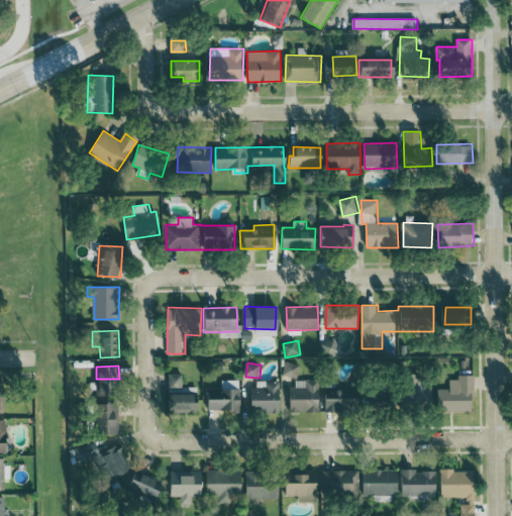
[(184,389),(184,374),(169,374),(169,389),(184,389)]
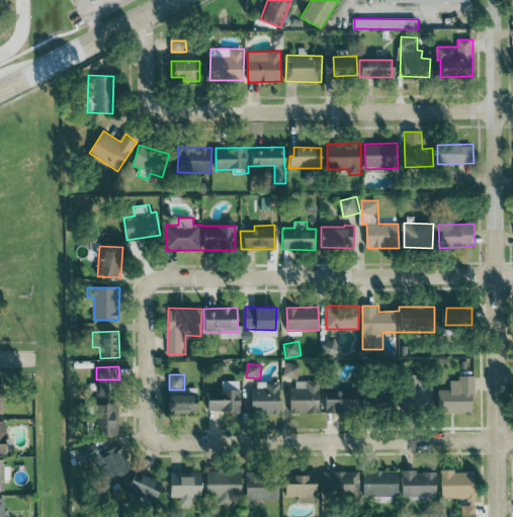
[(406,375),(406,406),(429,406),(430,376),(406,375)]
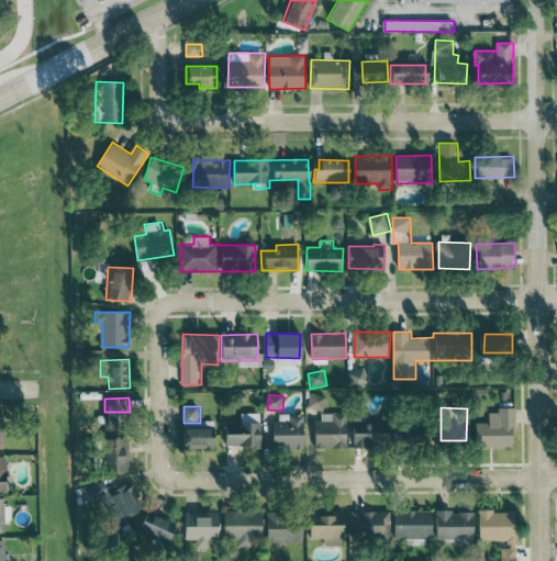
[(476,447),(513,448),(513,433),(516,433),(517,408),(501,408),(500,413),(491,413),(490,424),(477,423),(476,447)]
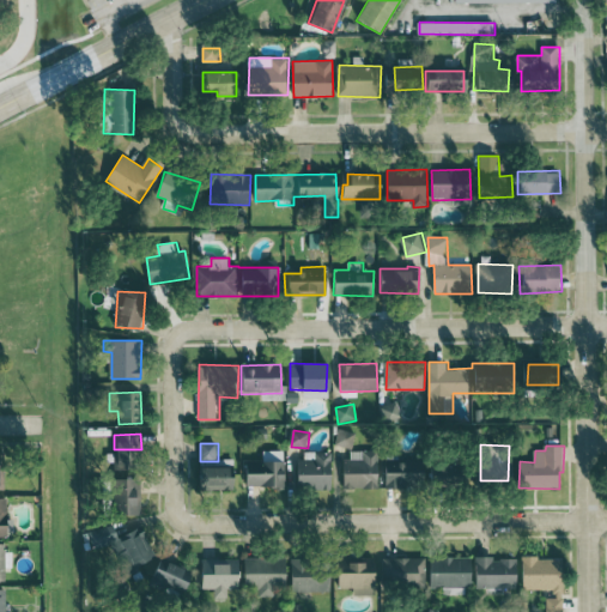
[(286,488),(286,450),(277,450),(277,461),(244,461),(246,488),(286,488)]
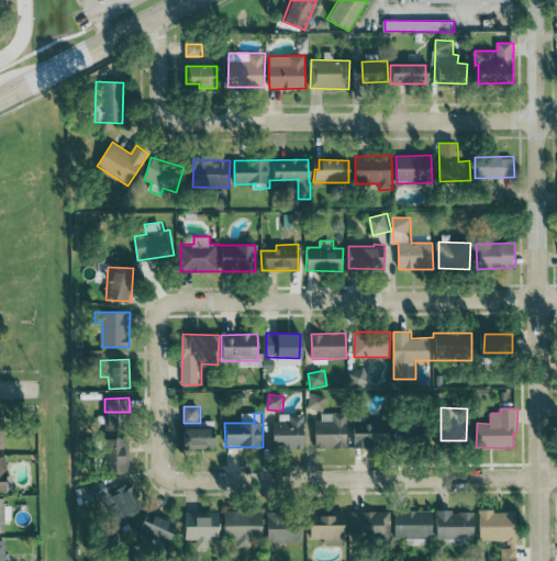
[(347,448),(348,414),(324,414),(323,422),(315,422),(315,448),(347,448)]
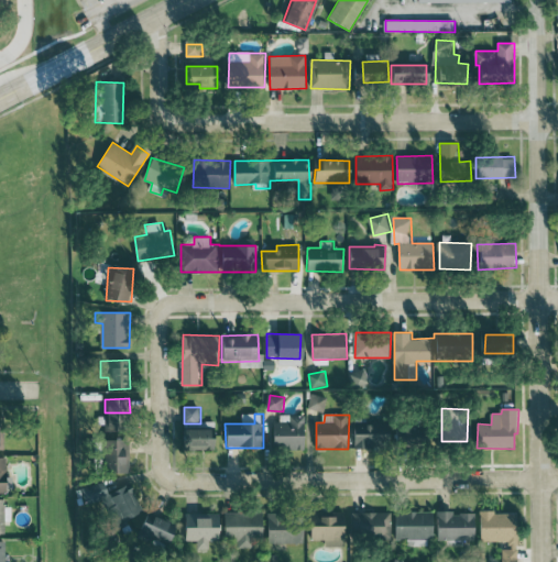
[(305,450),(306,416),(282,416),(282,423),(273,423),(273,449),(305,450)]
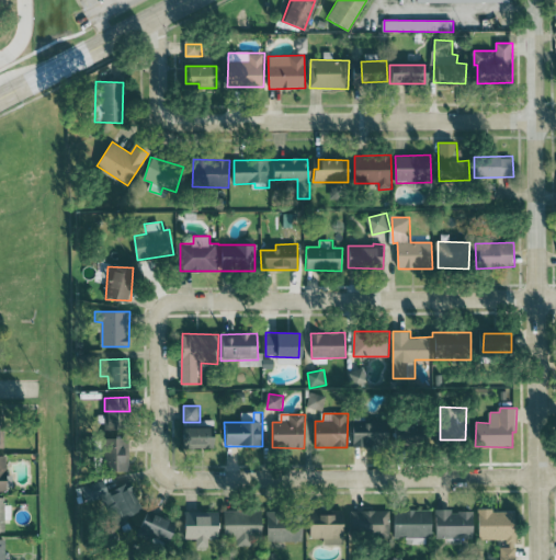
[(363,418),(352,416),(351,446),(384,447),(385,423),(363,423),(363,418)]
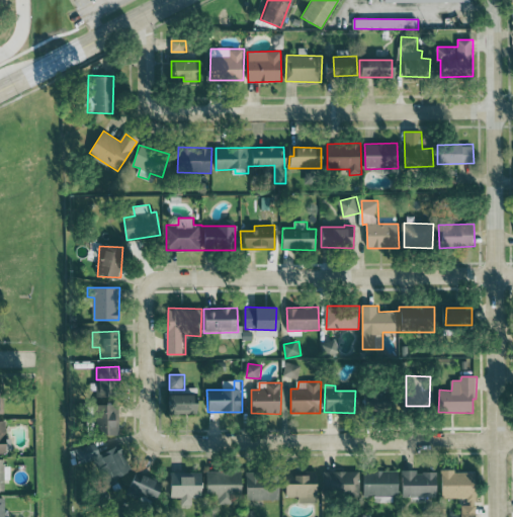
[(362,409),(395,410),(395,404),(381,403),(381,395),(362,394),(362,409)]
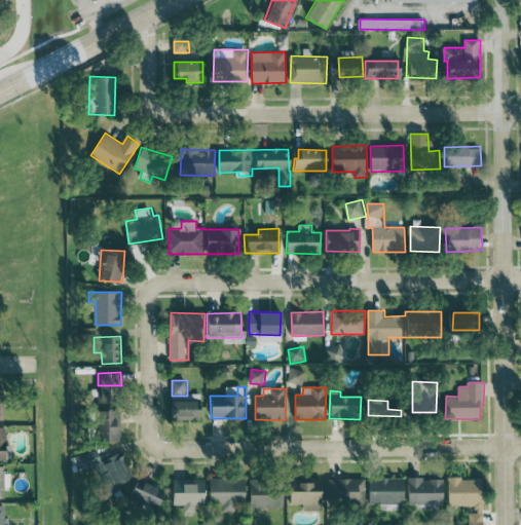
[(171,402),(171,421),(202,420),(201,401),(171,402)]
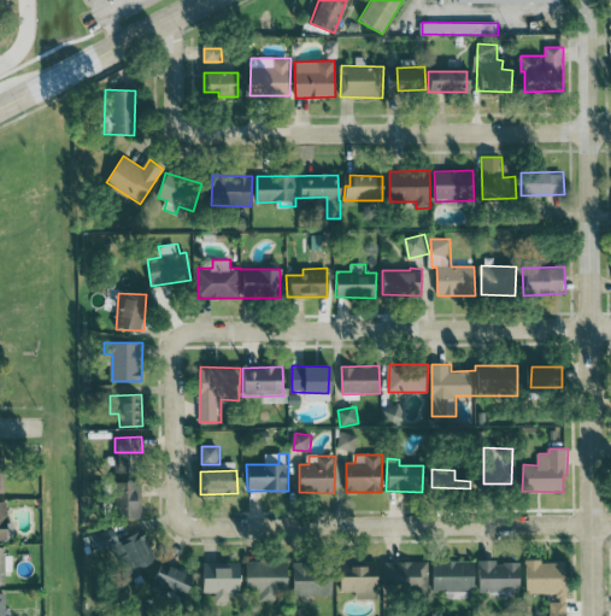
[(137,482),(111,482),(111,520),(139,520),(137,482)]
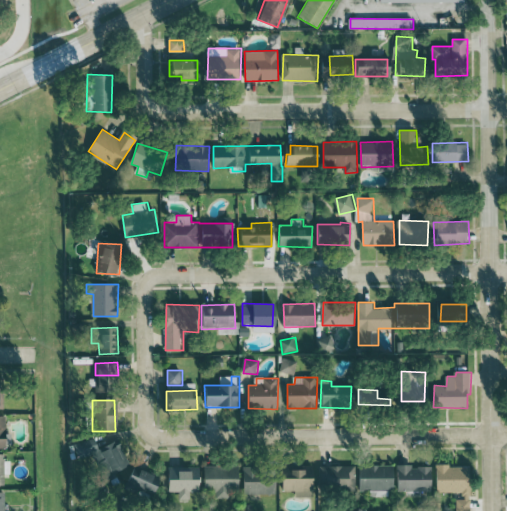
[(0,418),(0,437),(0,436),(0,450),(13,451),(12,417),(0,416),(0,418)]
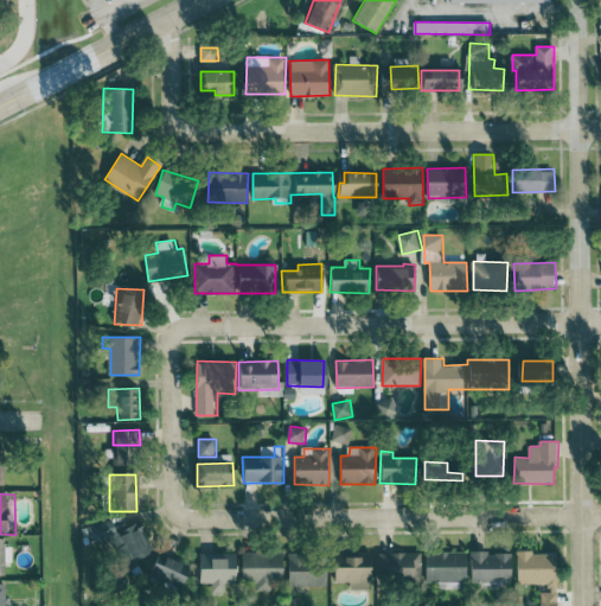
[(140,524),(116,533),(113,520),(87,530),(93,546),(113,538),(122,566),(151,555),(140,524)]
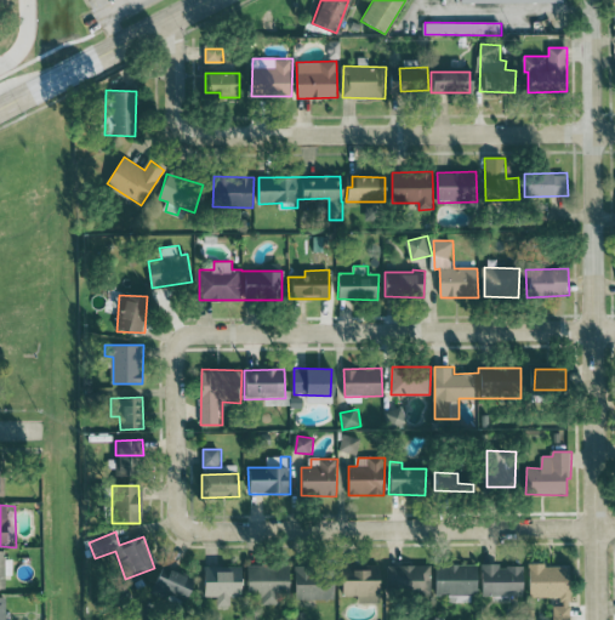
[(184,601),(194,581),(161,564),(152,585),(184,601)]
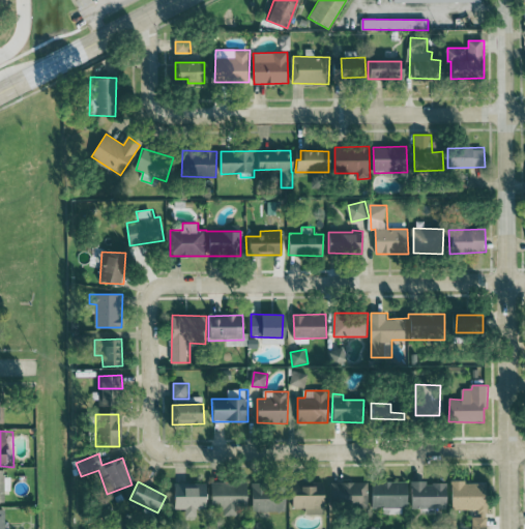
[(244,517),(245,482),(212,481),(211,510),(224,510),(224,516),(244,517)]
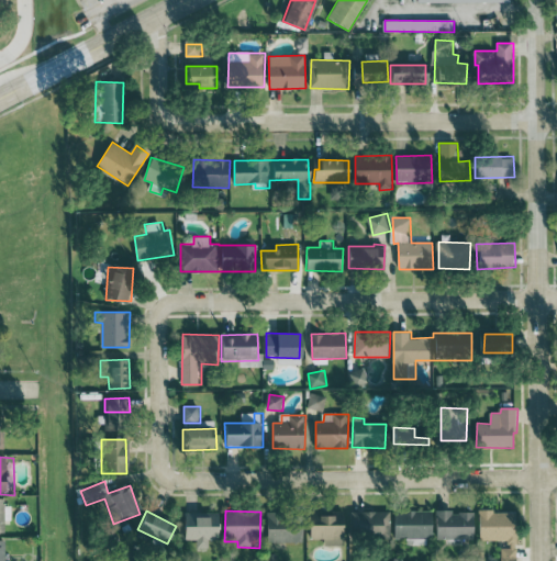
[(325,539),(325,546),(344,546),(343,511),(332,512),(332,515),(308,515),(308,540),(325,539)]
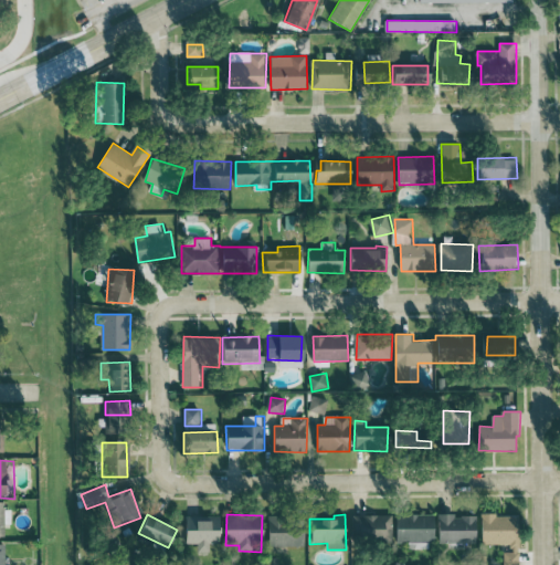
[(395,541),(394,514),(355,516),(356,542),(395,541)]
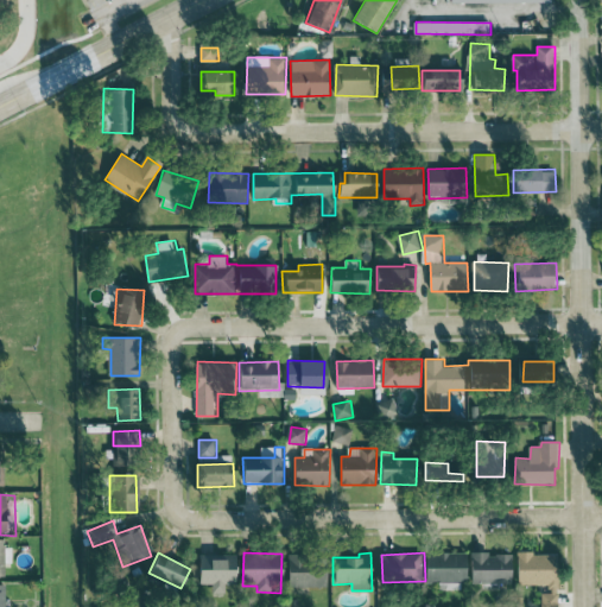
[(443,590),(452,590),(452,582),(468,582),(467,552),(426,554),(428,583),(443,583),(443,590)]
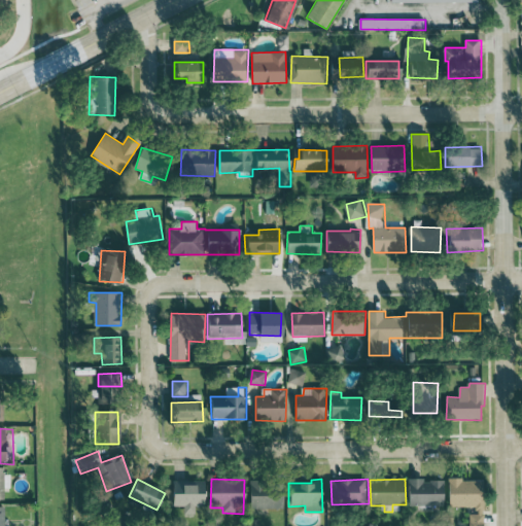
[(410,481),(410,505),(445,504),(444,480),(410,481)]
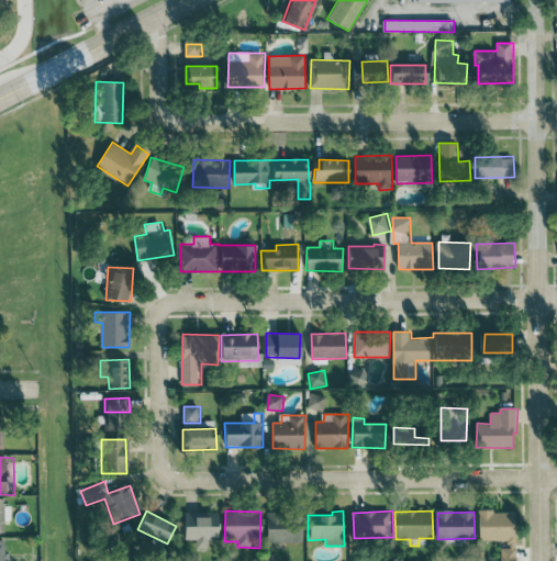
[(480,541),(517,541),(517,512),(480,512),(480,541)]
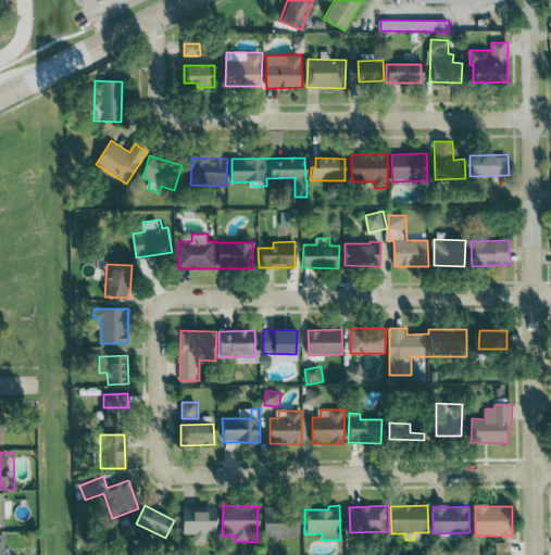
[(196,534),(197,543),(214,543),(213,507),(205,507),(205,509),(180,511),(182,535),(196,534)]
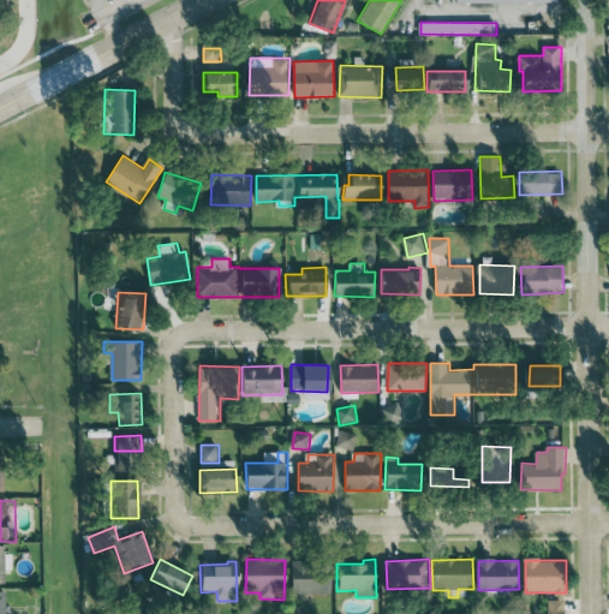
[(293,595),(330,594),(330,567),(292,568),(293,595)]
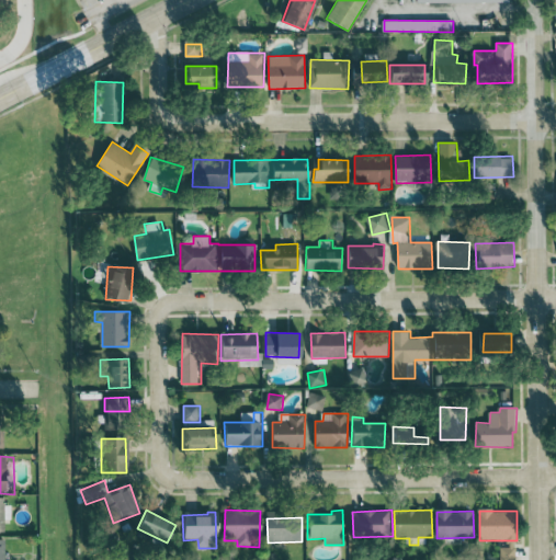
[(517,559),(518,547),(502,547),(501,559),(517,559)]
